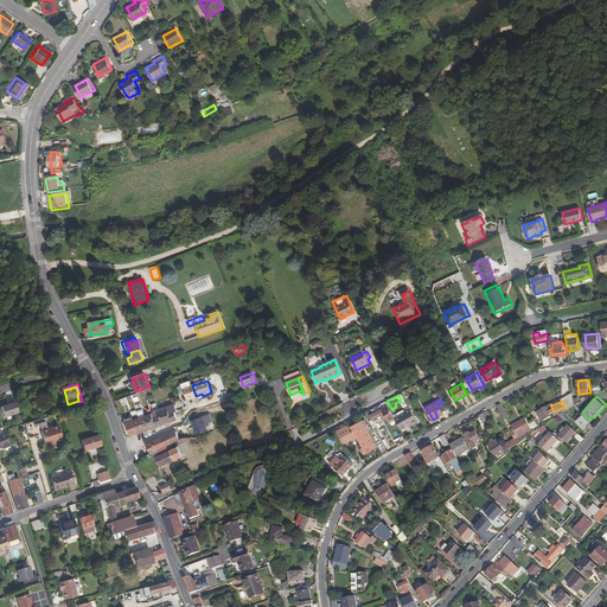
[(4,417),(19,414),(17,402),(1,406),(4,417)]
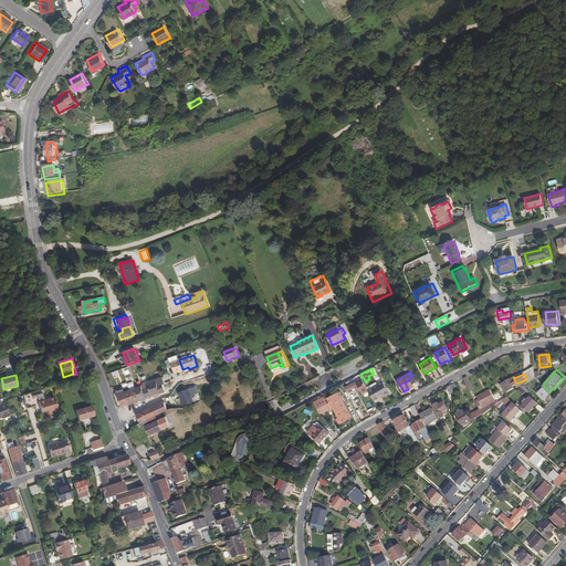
[(407,387),(412,384),(416,381),(412,375),(408,378),(409,380),(405,383),(407,387)]
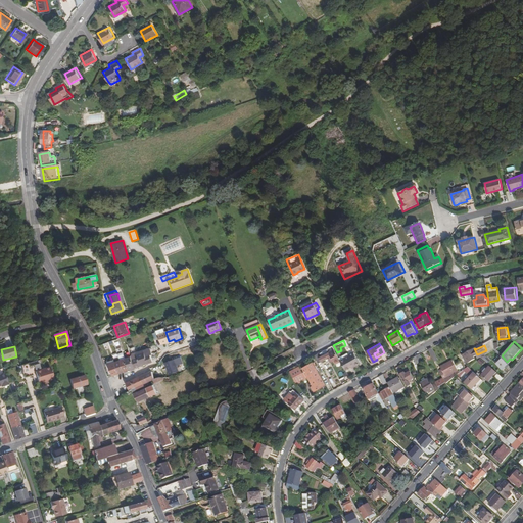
[(133,361),(136,368),(153,362),(151,355),(153,354),(151,349),(137,353),(135,348),(131,349),(135,360),(133,361)]
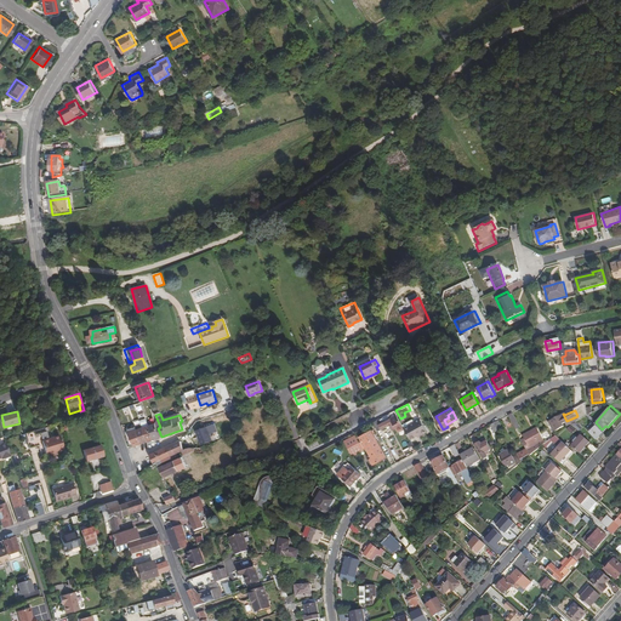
[(567,421),(563,414),(558,416),(559,417),(551,422),(556,429),(564,426),(563,423),(567,421)]
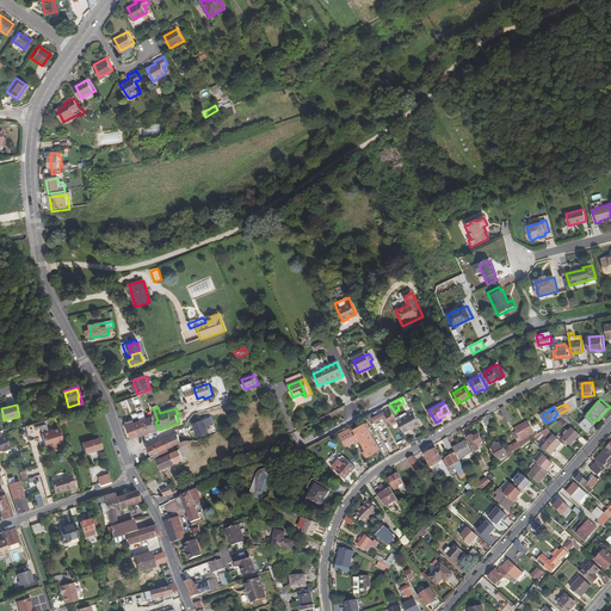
[(392,425),(399,421),(390,408),(374,417),(371,413),(368,415),(372,424),(383,418),(387,423),(389,421),(392,425)]
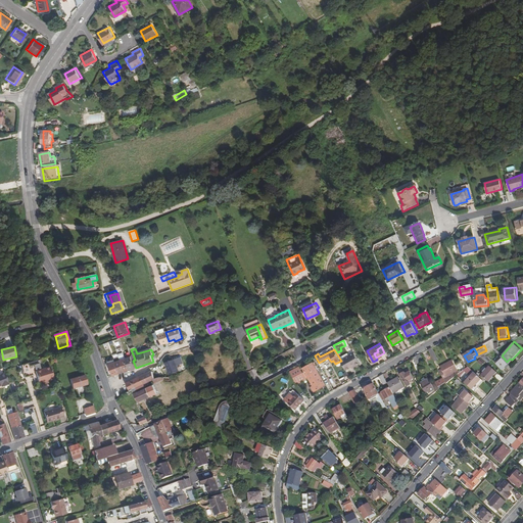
[(354,352),(341,361),(346,370),(355,365),(355,366),(361,363),(354,352)]
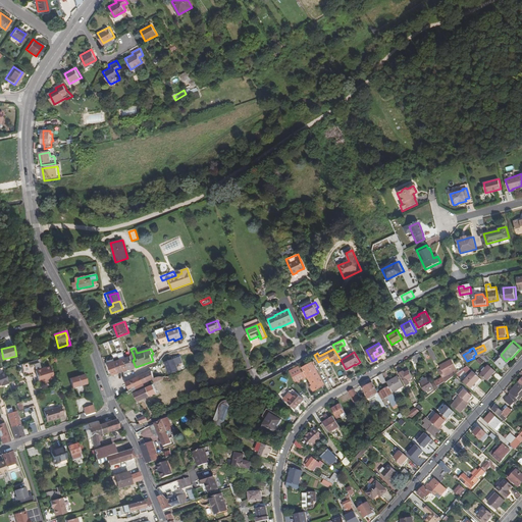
[(136,367),(133,360),(132,356),(125,358),(129,370),(136,367)]
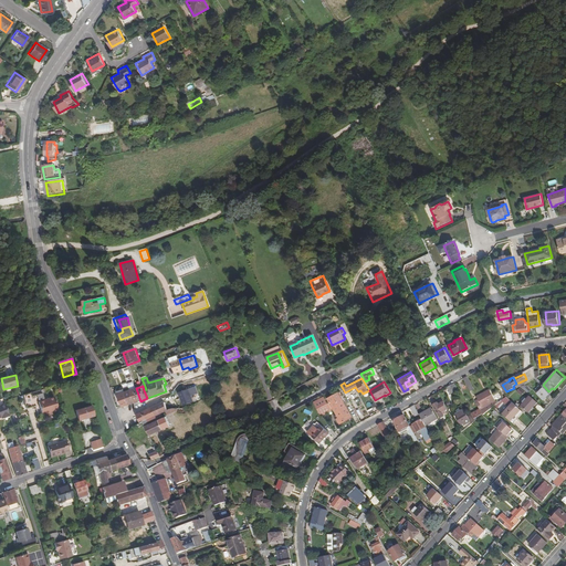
[(140,401),(136,388),(130,390),(136,402),(140,401)]
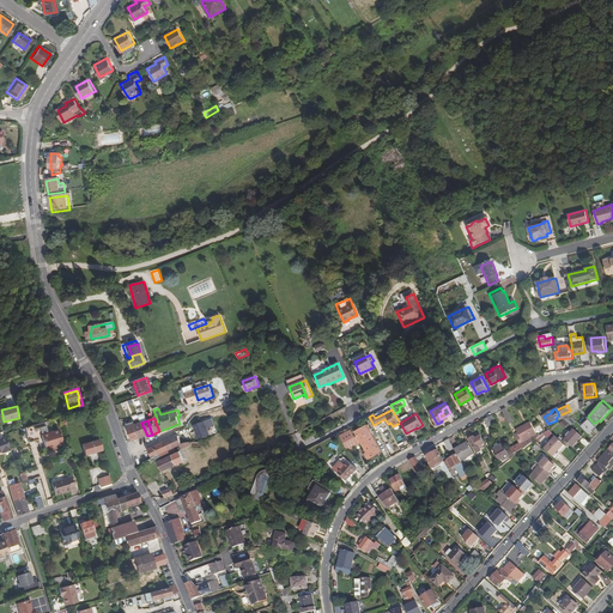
[(559,420),(554,424),(560,430),(565,426),(559,420)]
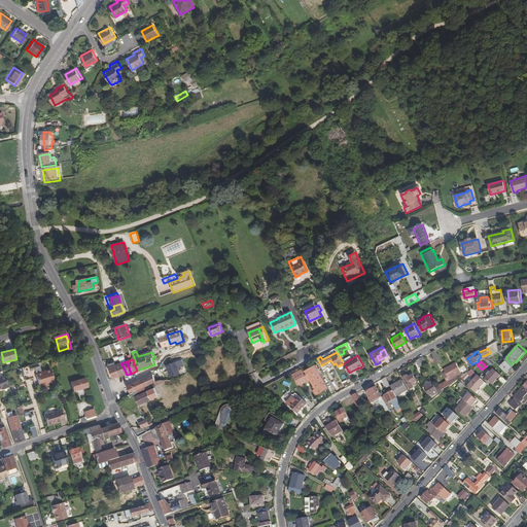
[(511,365),(505,361),(499,367),(506,374),(507,372),(512,366),(511,365)]
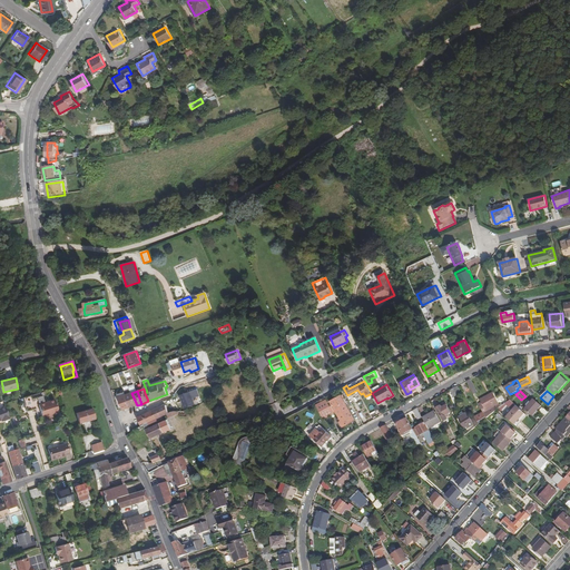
[(131,408),(126,395),(125,392),(118,395),(124,410),(131,408)]
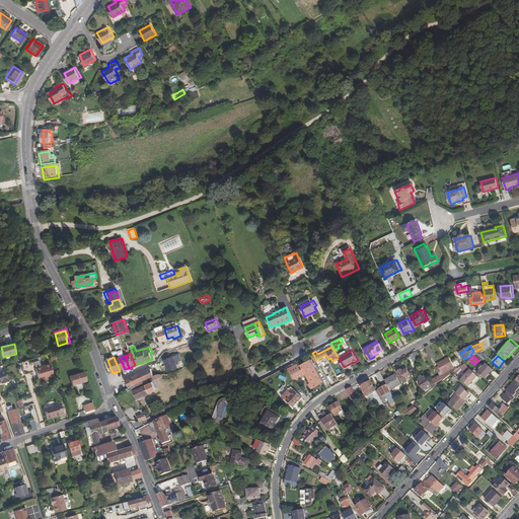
[(173,357),(164,360),(168,372),(177,369),(173,357)]
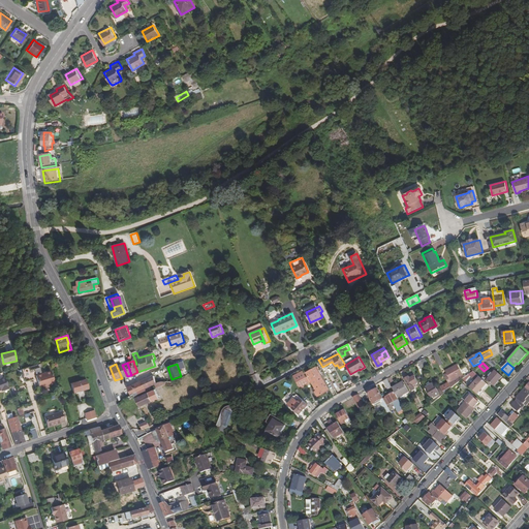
[(127,376),(122,365),(117,367),(122,378),(127,376)]
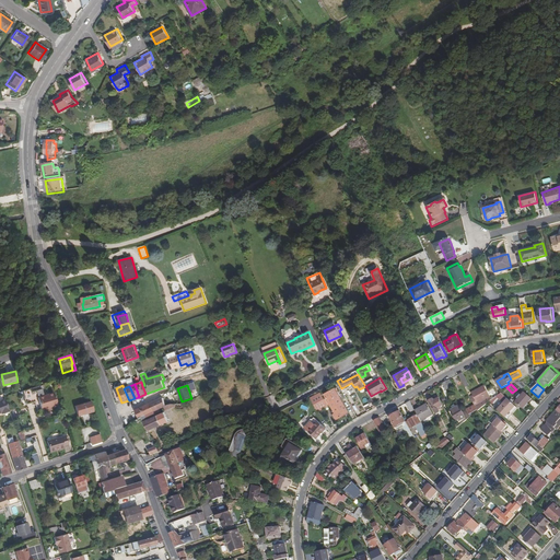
[(324,392),(311,398),(318,410),(327,406),(331,404),(336,412),(334,413),(337,419),(349,412),(335,387),(325,393),(324,392)]
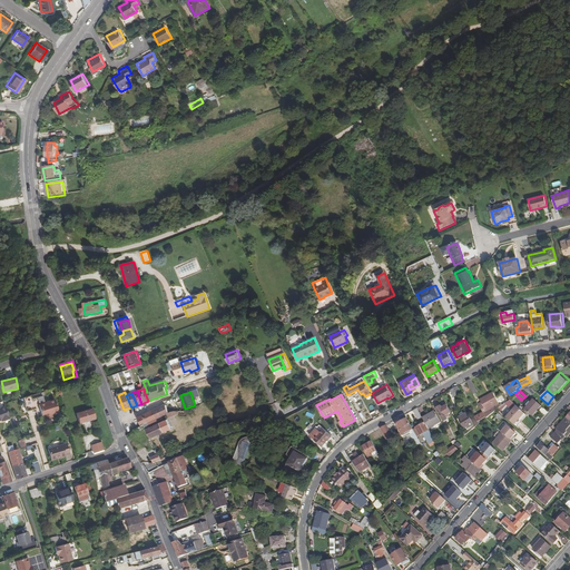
[(51,413),(52,415),(58,413),(55,400),(45,403),(42,395),(32,399),(32,395),(23,397),(28,412),(40,409),(42,418),(49,415),(49,414),(51,413)]
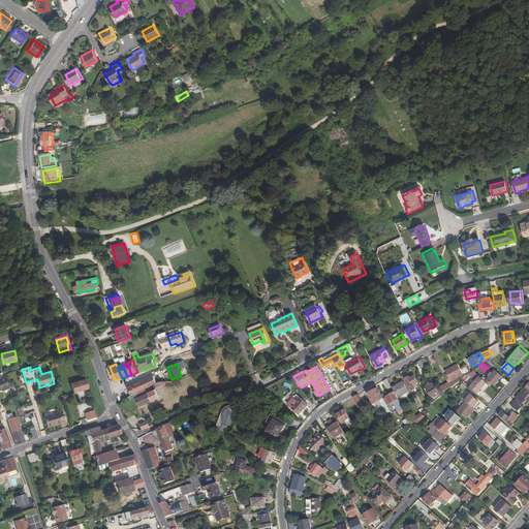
[(448,382),(450,386),(452,387),(460,381),(457,377),(463,374),(459,367),(444,374),(448,382)]
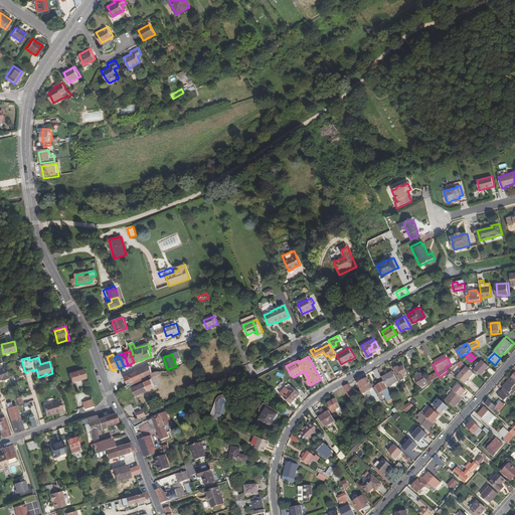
[(476,375),(461,360),(459,362),(450,369),(453,372),(460,366),(465,369),(458,376),(467,385),(476,375)]
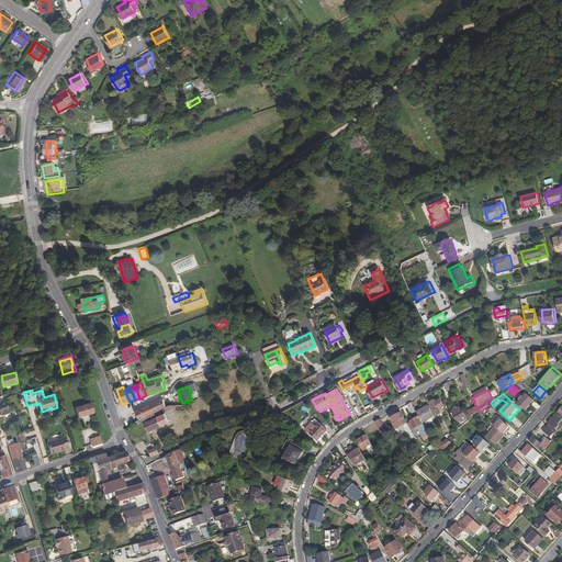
[(525,409),(534,400),(527,393),(524,397),(523,395),(519,400),(520,401),(518,403),(525,409)]
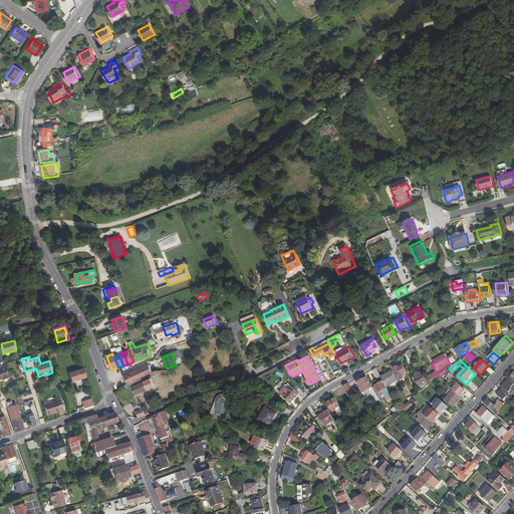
[(407,371),(404,364),(399,367),(398,365),(394,367),(400,379),(404,377),(403,375),(406,374),(405,372),(407,371)]
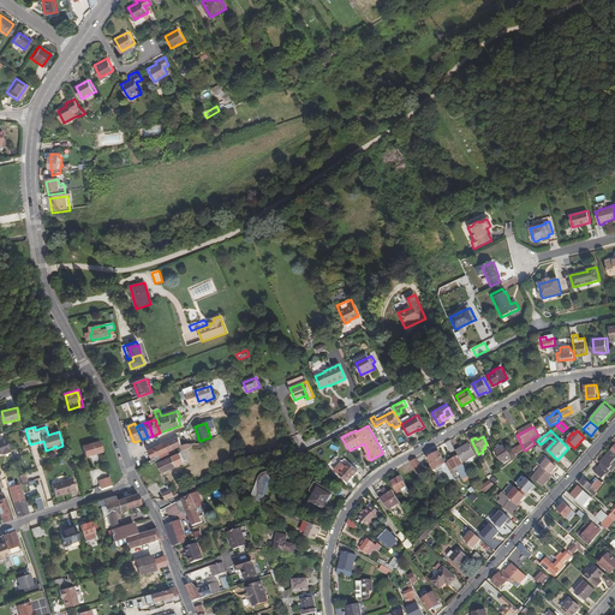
[(180,447),(183,446),(178,437),(166,443),(169,452),(180,447)]
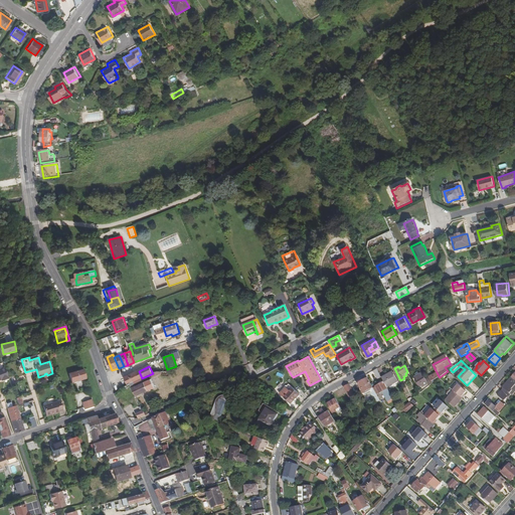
[(9,378),(5,367),(0,369),(0,380),(1,380),(2,381),(9,378)]
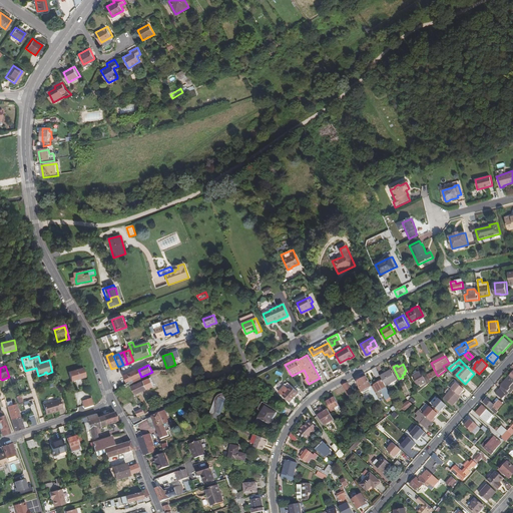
[(377,378),(381,376),(376,367),(373,369),(377,378)]
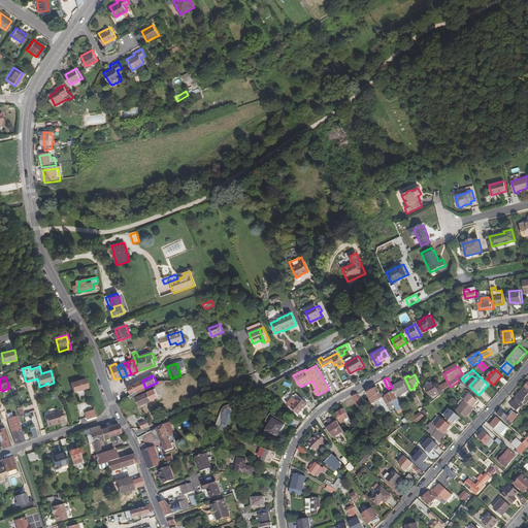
[(74,393),(88,389),(86,378),(71,384),(74,393)]
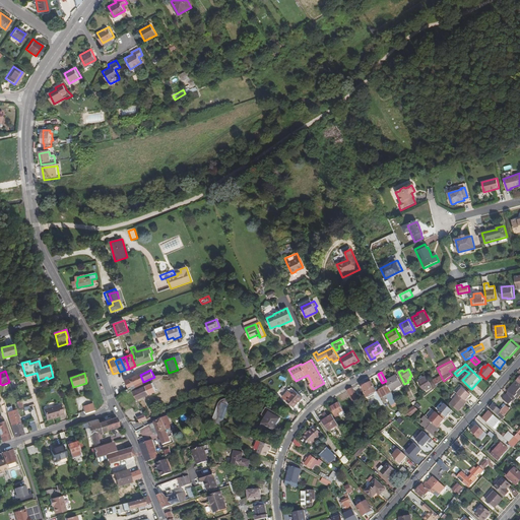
[(143,382),(140,375),(126,381),(129,388),(131,387),(135,386),(143,382)]
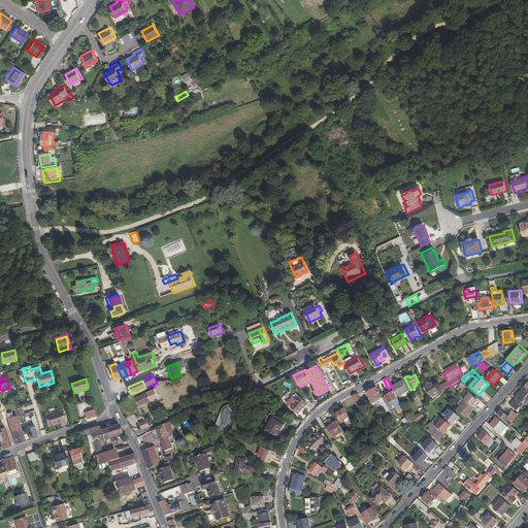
[(394,391),(397,396),(408,391),(403,381),(392,387),(394,391)]
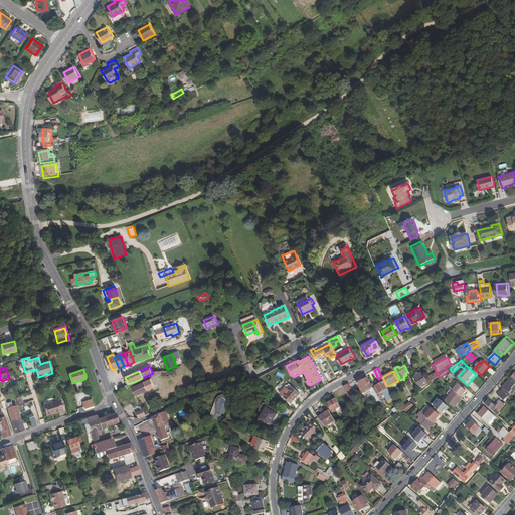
[(422,378),(424,377),(422,372),(414,377),(418,385),(424,381),(422,378)]
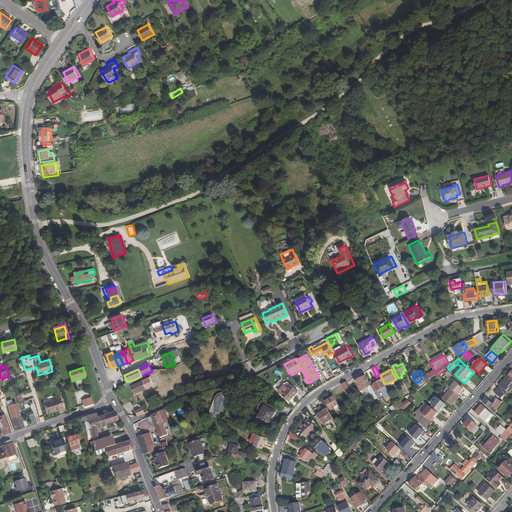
[(505,393),(511,384),(511,377),(509,375),(500,385),(502,386),(500,388),(505,393)]
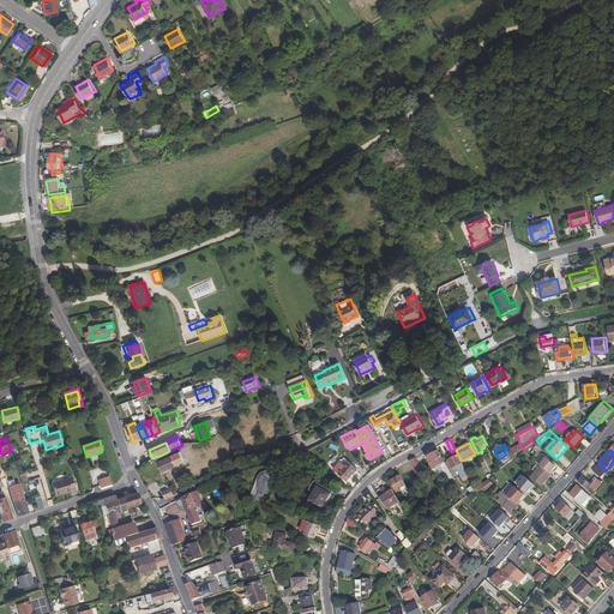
[(459,487),(451,473),(450,469),(445,462),(439,451),(428,457),(434,468),(443,463),(444,465),(444,467),(450,477),(449,477),(455,489),(459,487)]
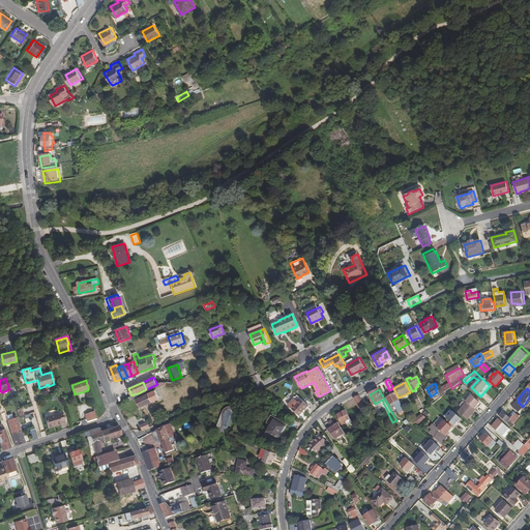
[(134,394),(139,407),(158,399),(155,391),(140,398),(138,393),(134,394)]
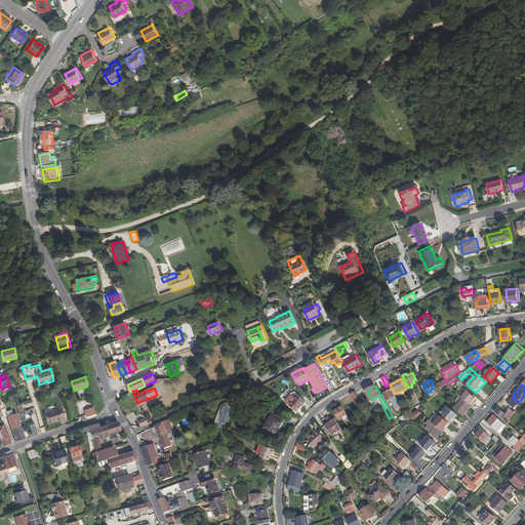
[(284,400),(291,393),(287,389),(280,396),(284,400)]
